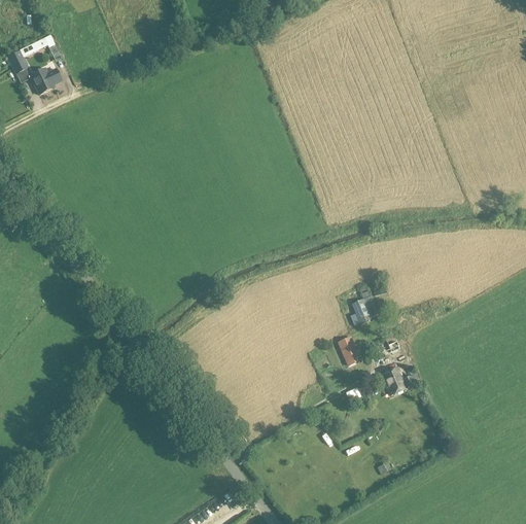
[(58,53),(50,35),(44,37),(51,55),(58,53)]
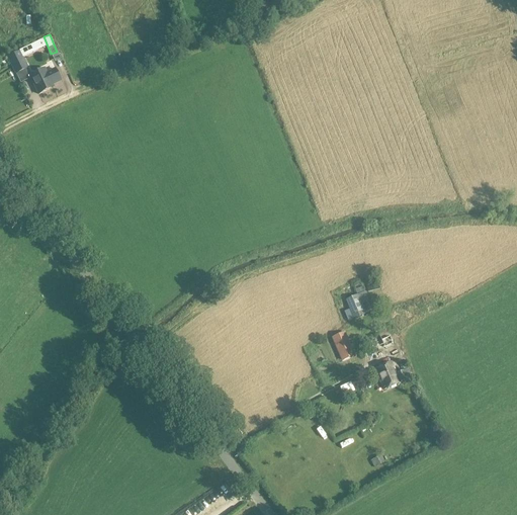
[(19,50),(7,55),(15,71),(27,66),(19,50)]
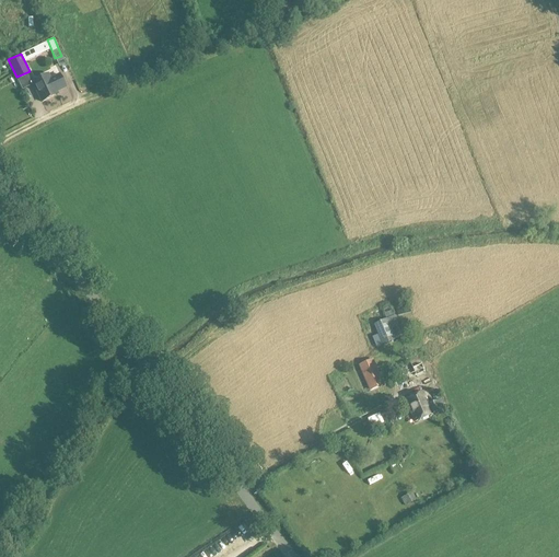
[(49,77),(47,72),(32,80),(42,100),(53,94),(51,91),(56,90),(65,84),(59,72),(49,77)]
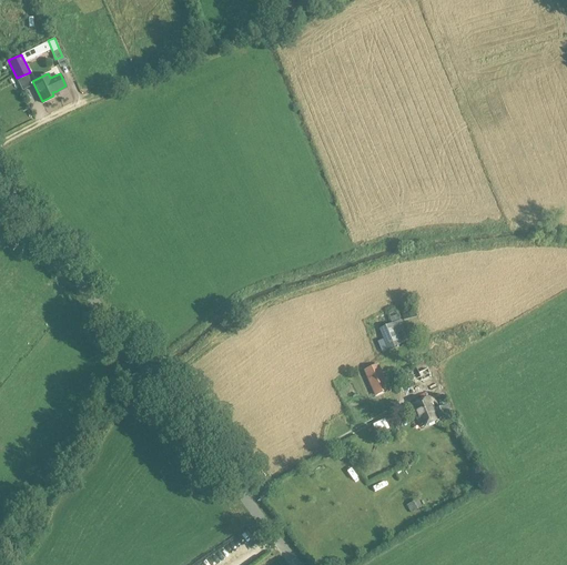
[(33,94),(26,99),(30,107),(38,102),(33,94)]
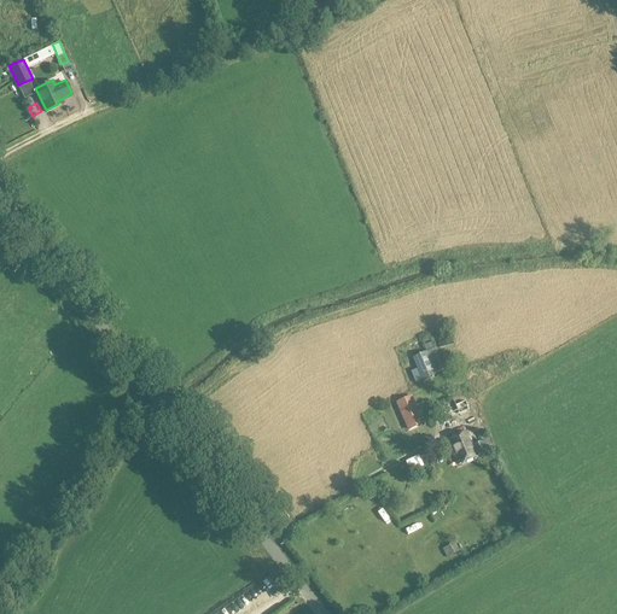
[(411,355),(420,378),(444,368),(435,345),(411,355)]
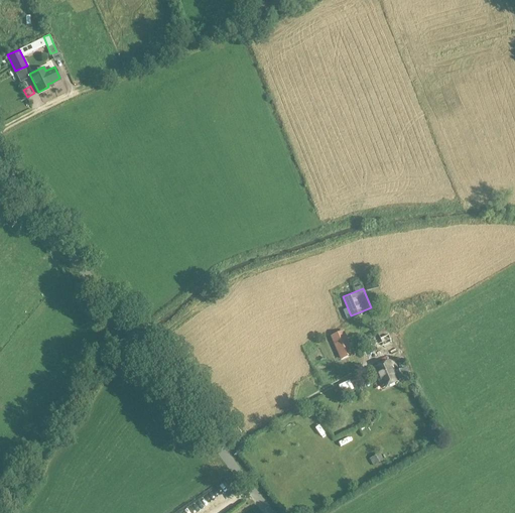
[(382,345),(391,341),(385,326),(378,329),(379,331),(361,338),(367,351),(372,349),(372,348),(382,344),(382,345)]
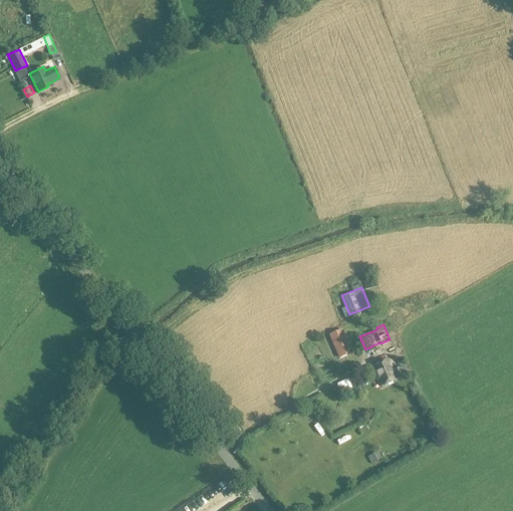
[(351,338),(345,340),(340,328),(329,333),(339,355),(350,350),(348,346),(353,344),(351,338)]
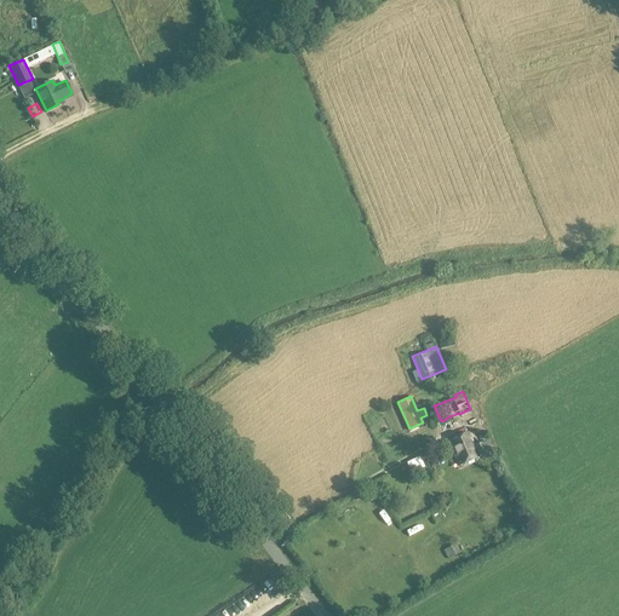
[(459,465),(476,458),(476,456),(485,453),(485,452),(491,449),(487,439),(483,441),(477,427),(448,439),(459,465)]
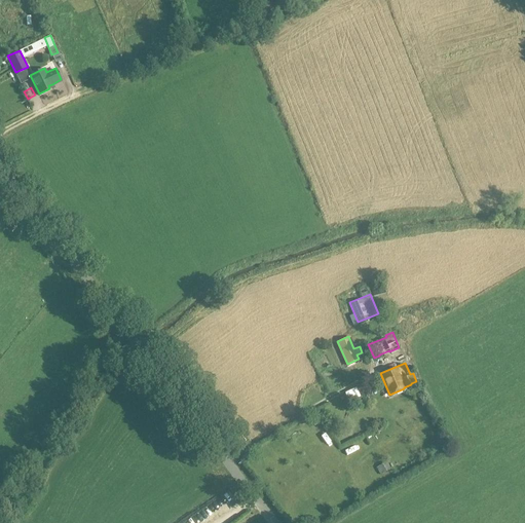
[(371,381),(365,384),(369,391),(375,388),(371,381)]
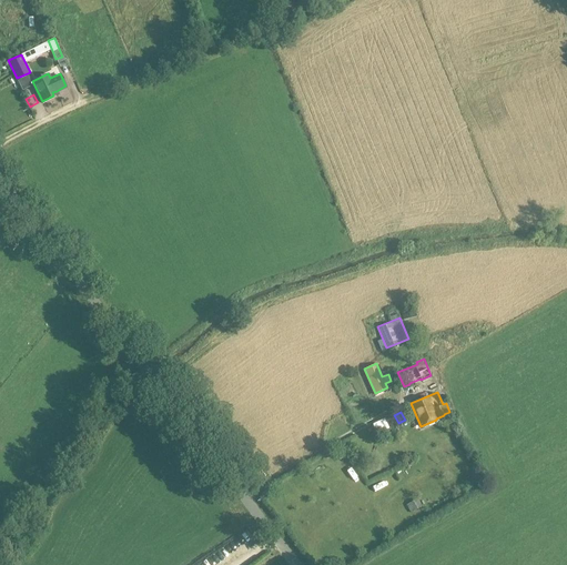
[(342,446),(334,449),(336,456),(344,454),(342,446)]
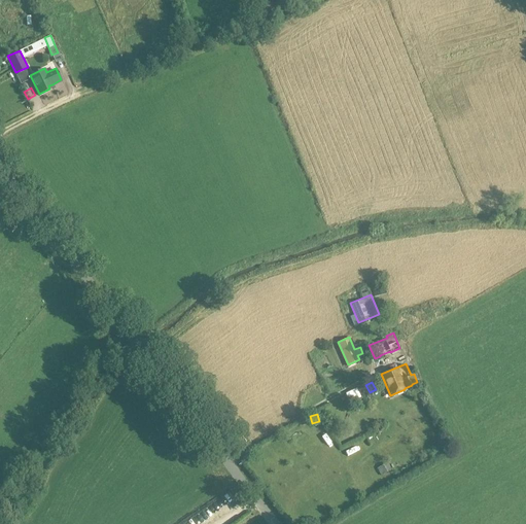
[(384,458),(374,463),(378,470),(388,466),(384,458)]
